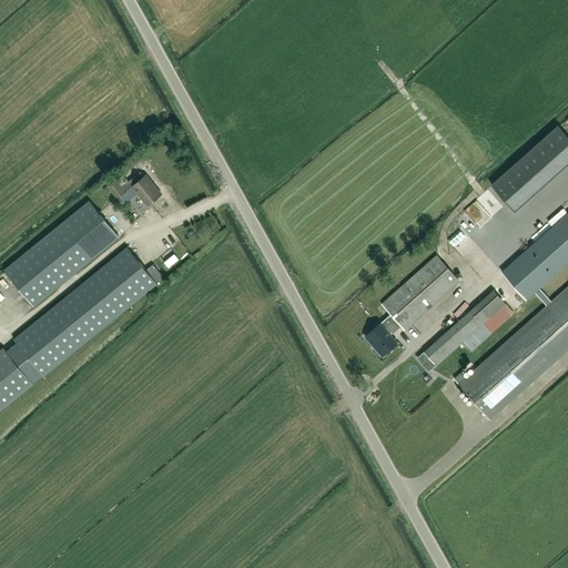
[(492,185),(514,211),(567,161),(567,137),(558,125),(492,185)]
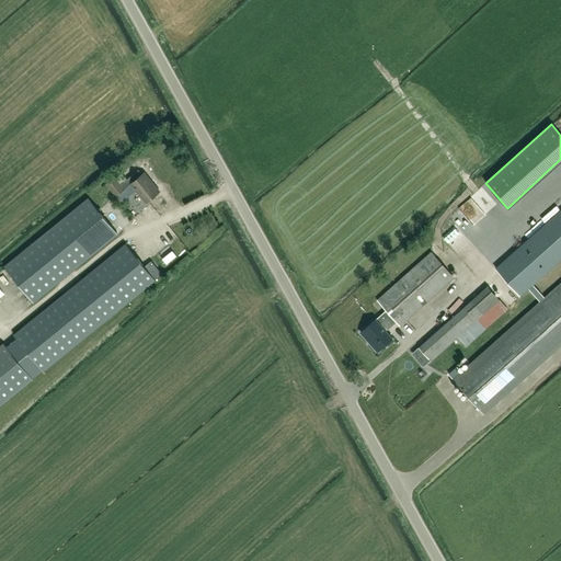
[(119,170),(113,174),(117,181),(124,176),(119,170)]
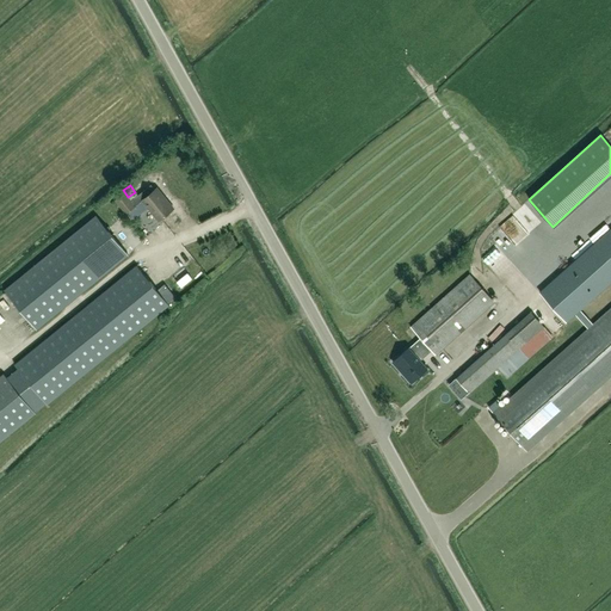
[(115,199),(125,214),(141,201),(158,221),(173,209),(156,189),(144,197),(141,193),(130,202),(123,193),(115,199)]
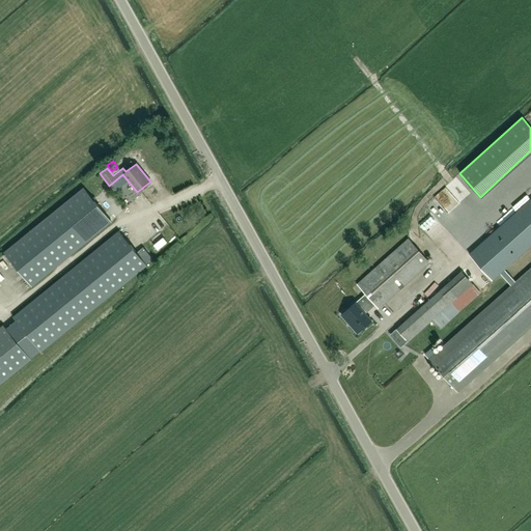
[(3,252),(31,286),(110,222),(83,188),(3,252)]
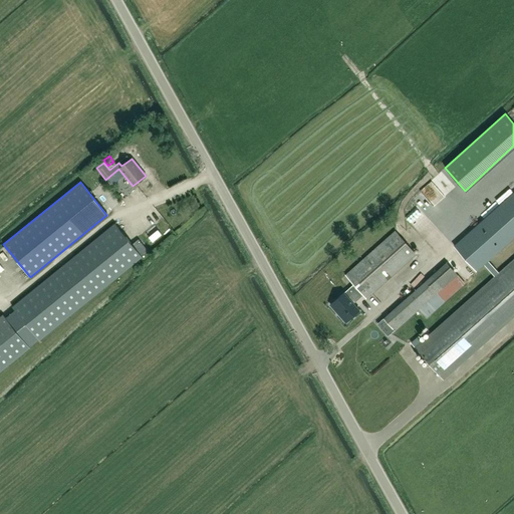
[(429,182),(414,199),(432,215),(447,198),(429,182)]
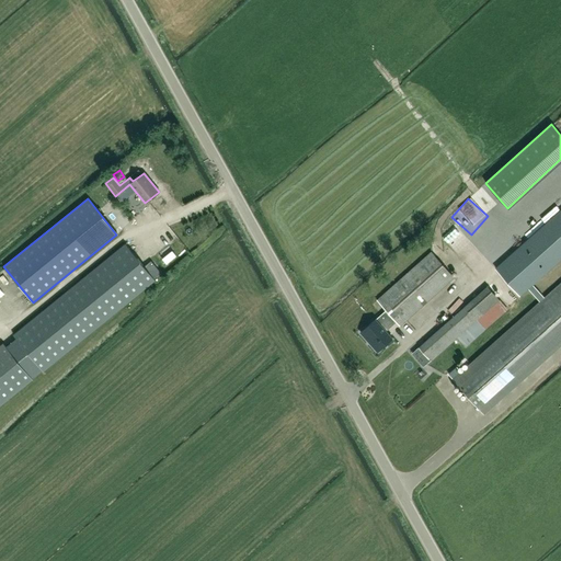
[(539,301),(545,298),(533,285),(560,259),(560,209),(495,268),(519,296),(528,288),(539,301)]
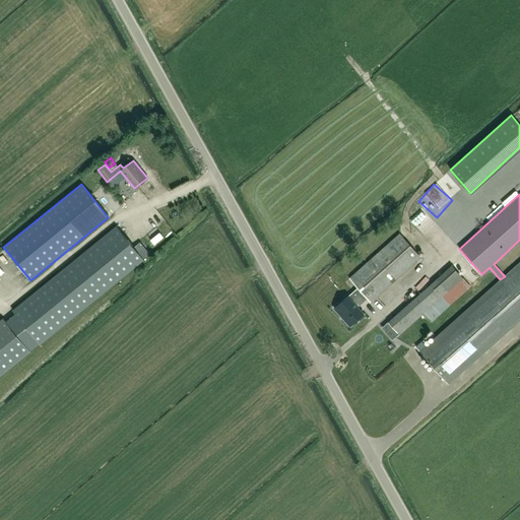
[(456,212),(443,220),(452,236),(465,228),(456,212)]
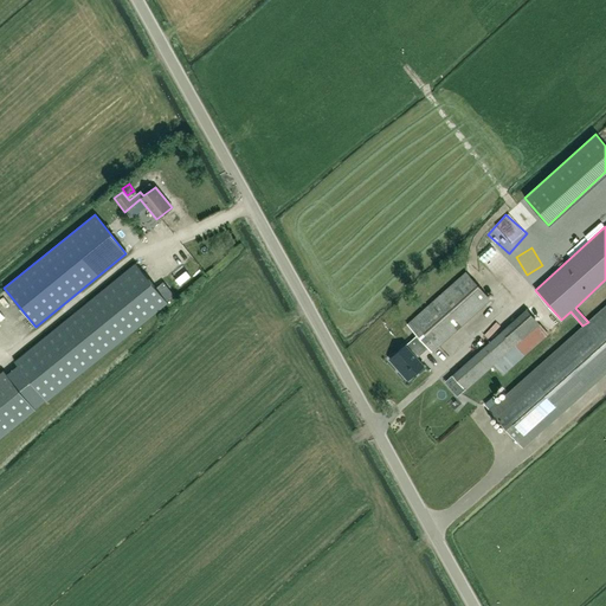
[(14,362),(46,401),(167,302),(135,264),(14,362)]
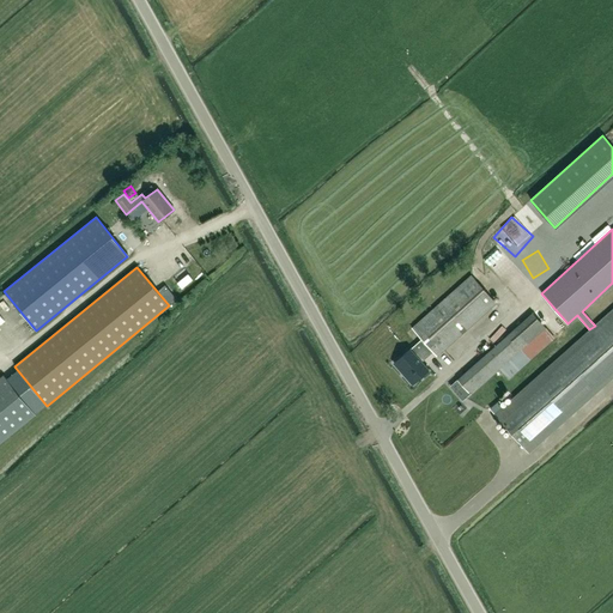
[(410,350),(394,364),(412,384),(429,370),(419,360),(431,350),(436,357),(496,303),(471,275),(412,329),(422,340),(410,350)]
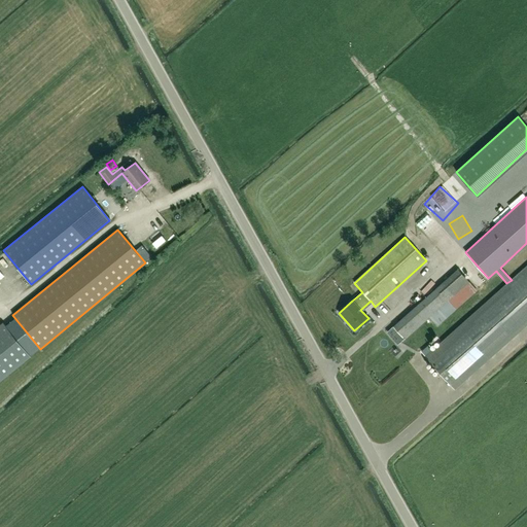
[(425,356),(454,389),(526,324),(526,265),(512,280),(506,283),(425,356)]
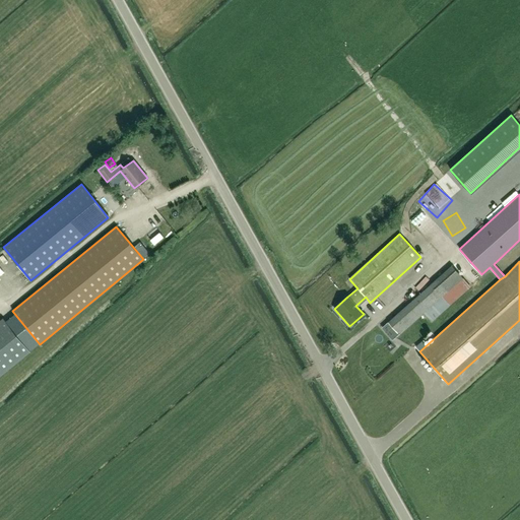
[(18,266),(9,274),(14,279),(22,271),(18,266)]
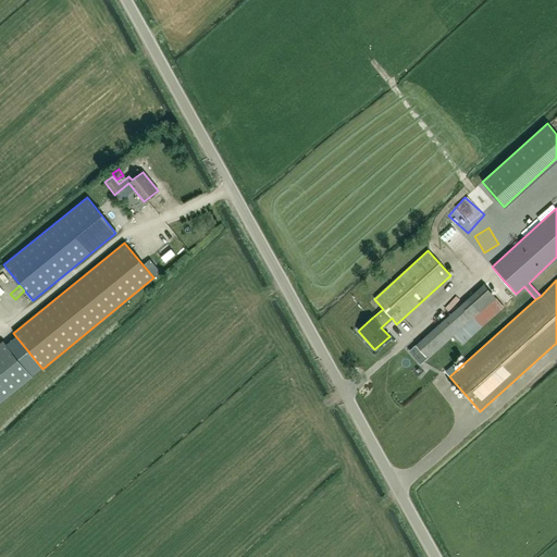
[(504,307),(495,298),(484,285),(416,346),(426,359),(453,335),(460,345),(504,307)]
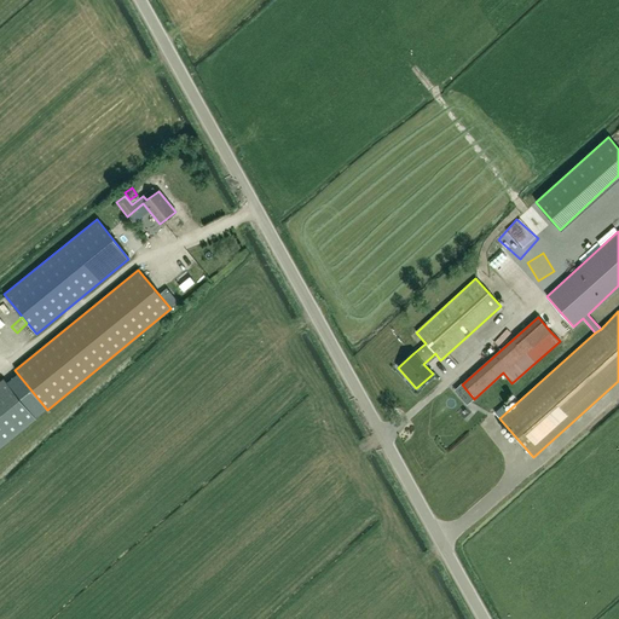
[(0,447),(35,418),(3,380),(0,381),(0,447)]
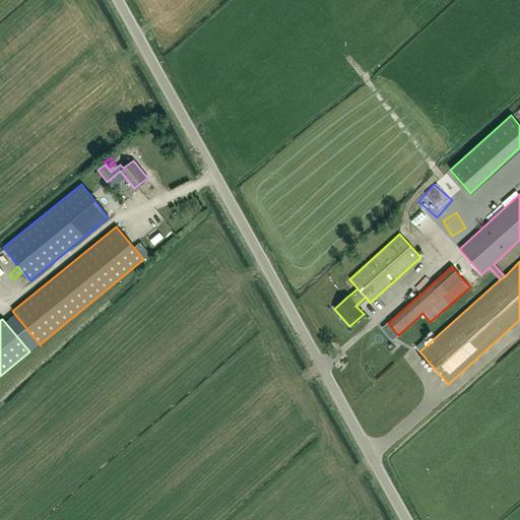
[(394,351),(397,342),(388,339),(385,348),(394,351)]
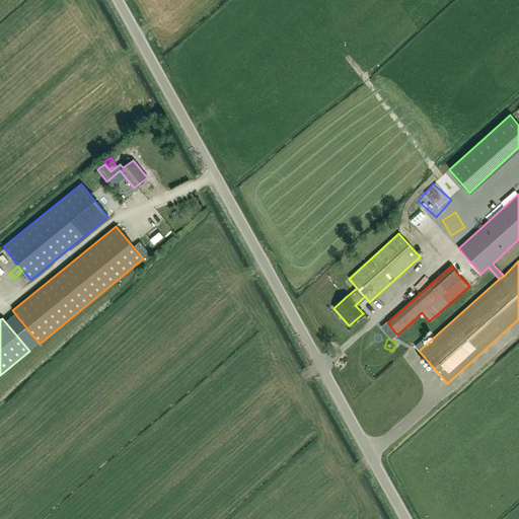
[(383,356),(369,368),(373,372),(387,360),(383,356)]
